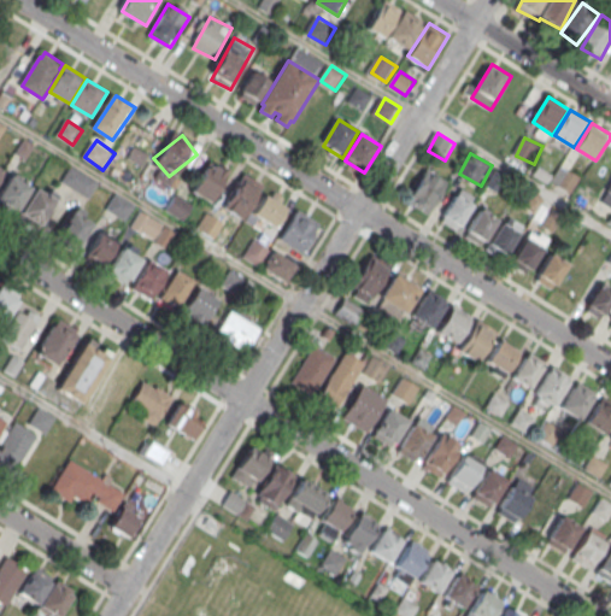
[(215,204),(231,175),(211,163),(194,192),(215,204)]
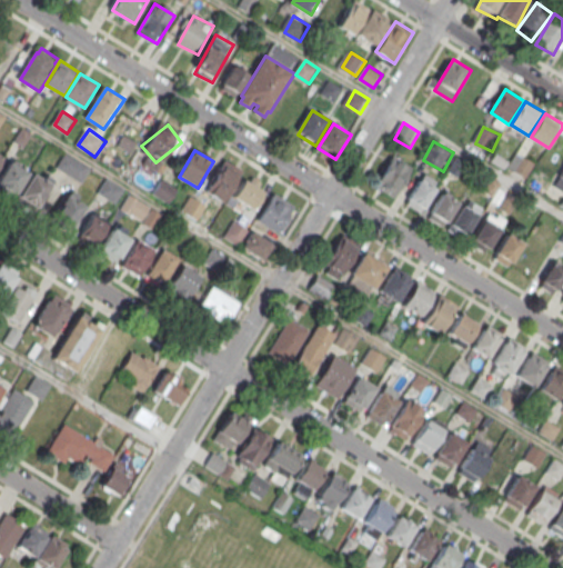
[(92,171),(69,153),(59,168),(83,185),(92,171)]
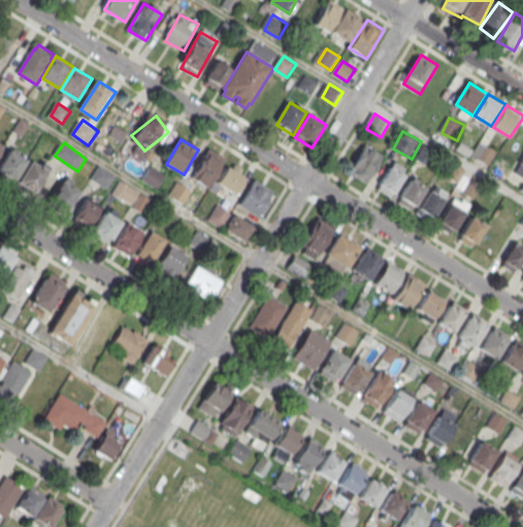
[(368,183),(386,157),(367,145),(351,172),(368,183)]
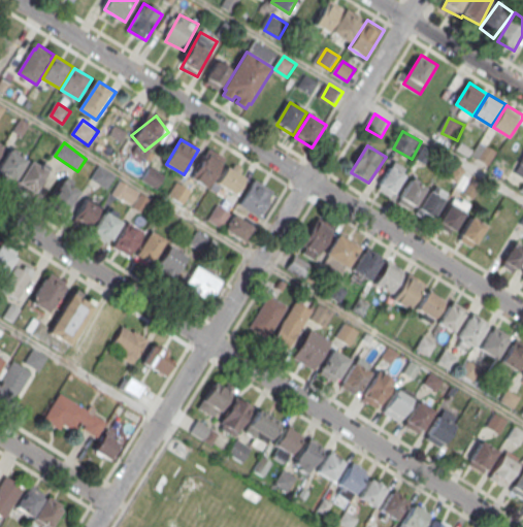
[(480,158),(491,166),(499,154),(487,145),(480,158)]
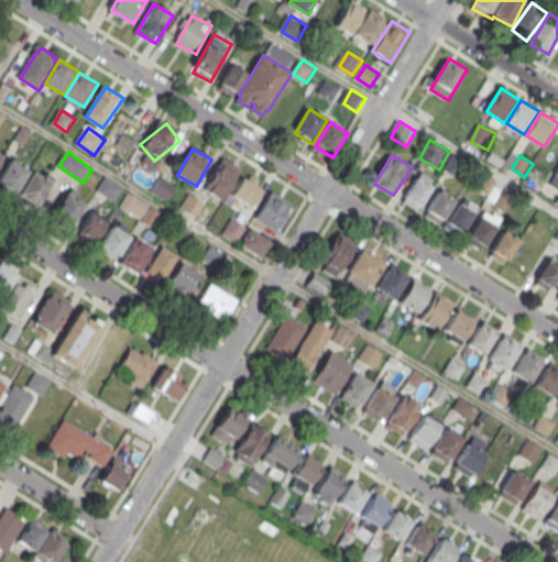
[(226,200),(243,171),(225,158),(207,189),(226,200)]
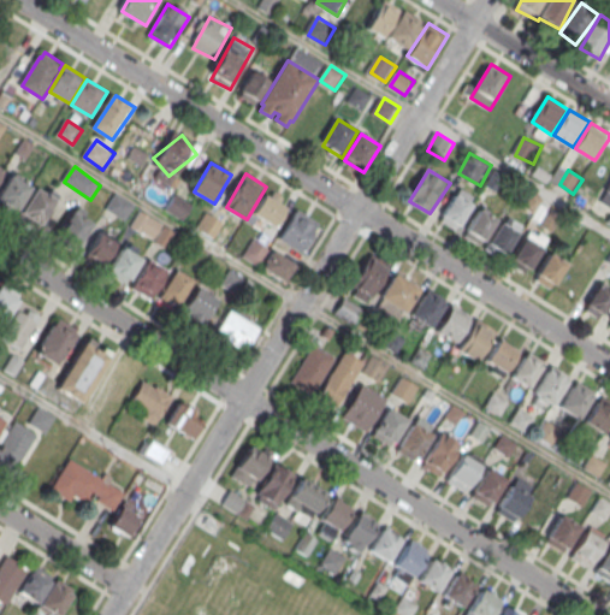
[(15,175),(0,199),(0,201),(18,213),(34,188),(15,175)]
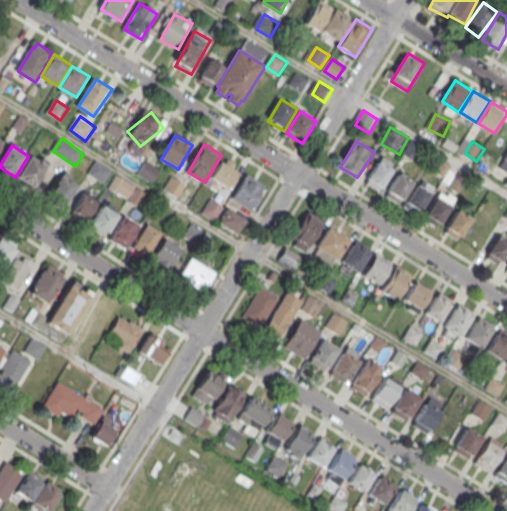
[(32,156),(19,177),(35,188),(48,166),(32,156)]
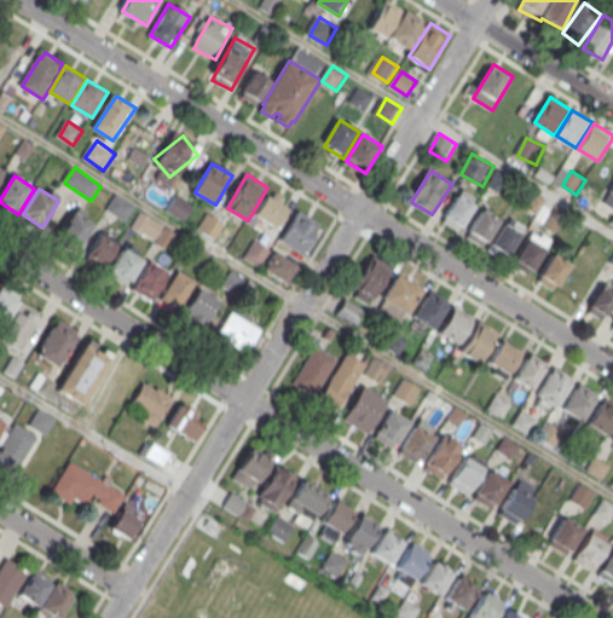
[(461,232),(483,201),(464,189),(444,221),(461,232)]
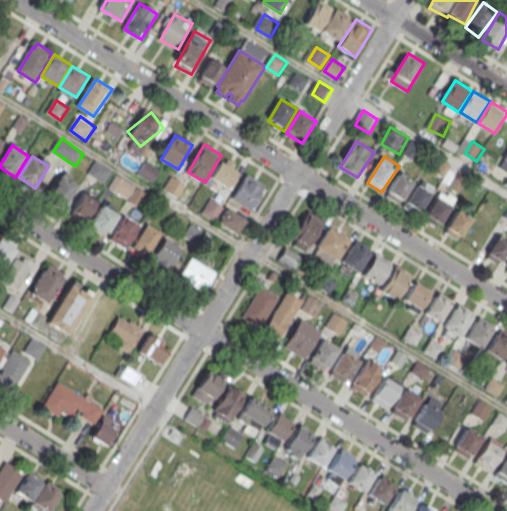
[(211,180),(230,191),(243,169),(224,158),(211,180)]
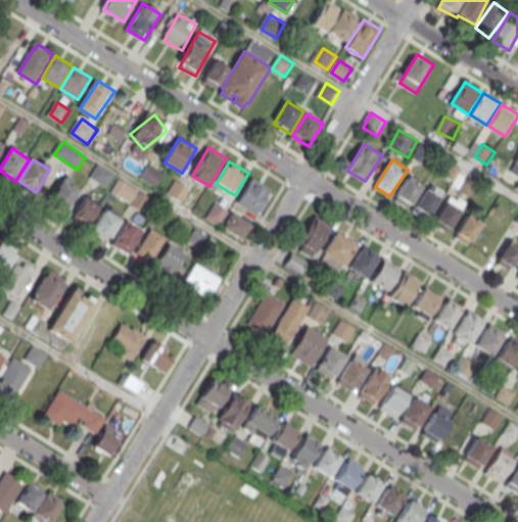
[(100,163),(92,178),(107,187),(115,174),(100,163)]
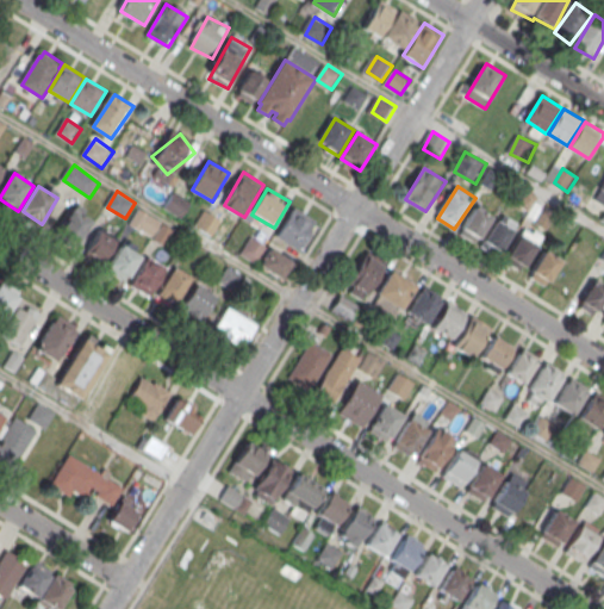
[(175,192),(166,207),(184,219),(194,203),(175,192)]
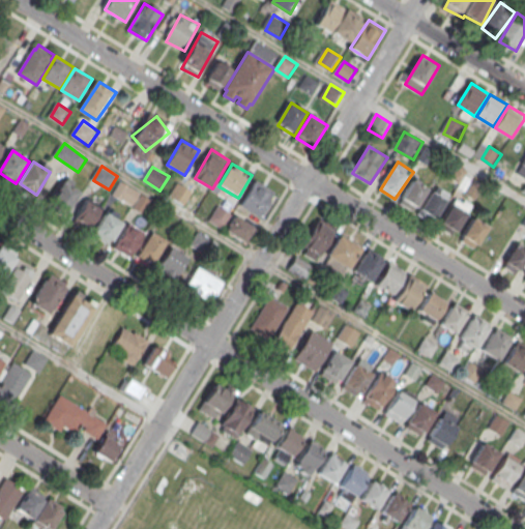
[(430,189),(413,179),(402,198),(418,208),(430,189)]
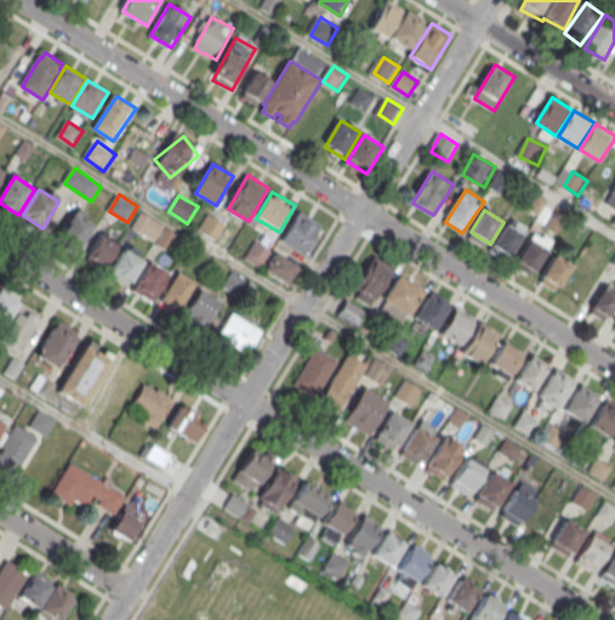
[(303,211),(284,240),(307,255),(325,225),(303,211)]
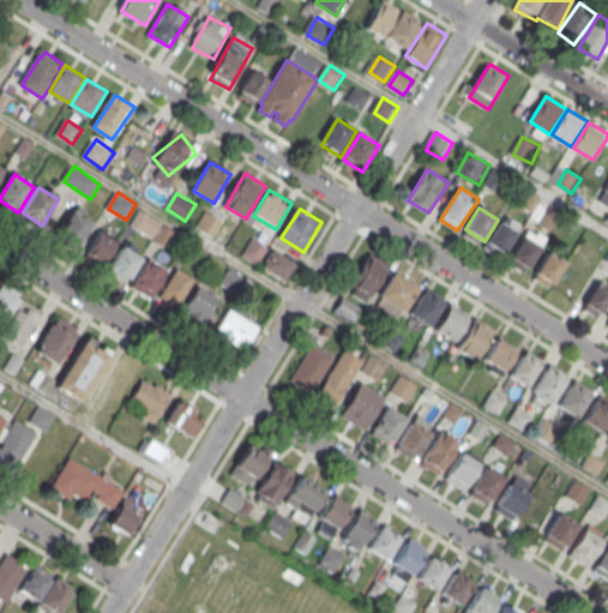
[(74,210),(59,235),(79,248),(95,222),(74,210)]
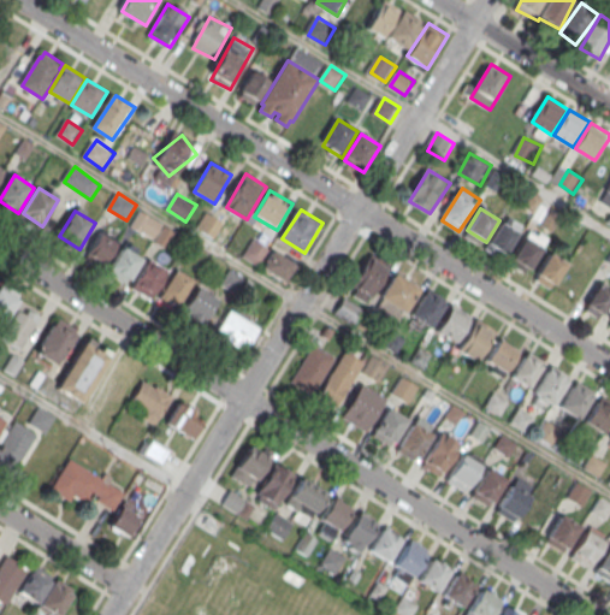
[(143,211),(134,228),(152,238),(163,222),(143,211)]
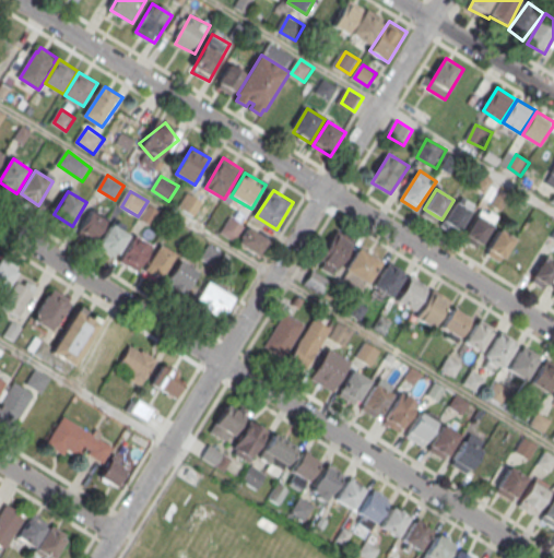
[(189,192),(180,208),(197,217),(205,203),(189,192)]
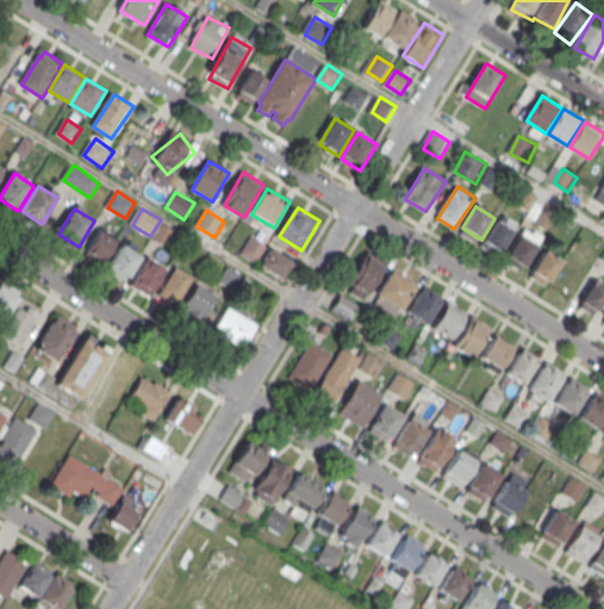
[(516,231),(497,219),(484,241),(503,253),(516,231)]
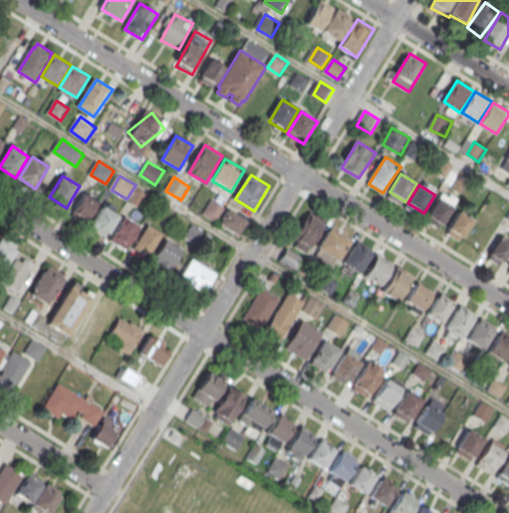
[(85,193),(71,215),(88,225),(101,203),(85,193)]
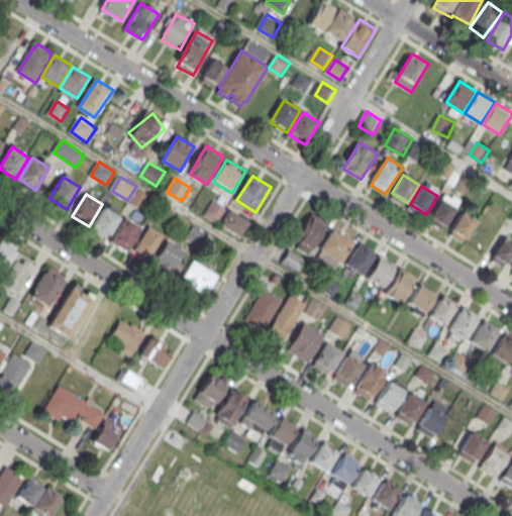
[(458,209),(441,199),(430,217),(447,227),(458,209)]
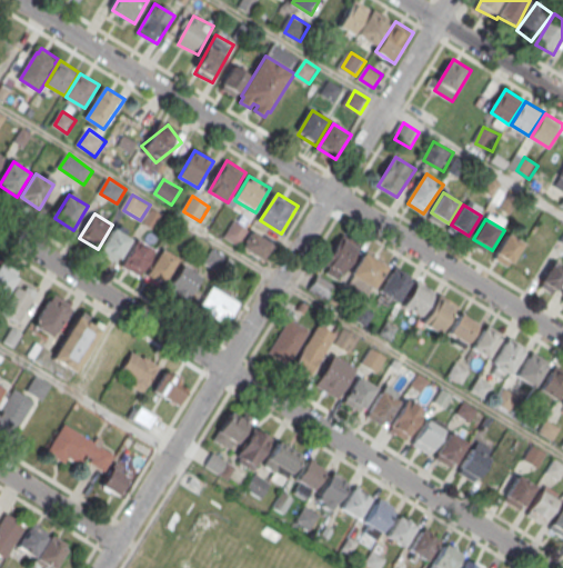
[(234,220),(225,236),(242,246),(252,230),(234,220)]
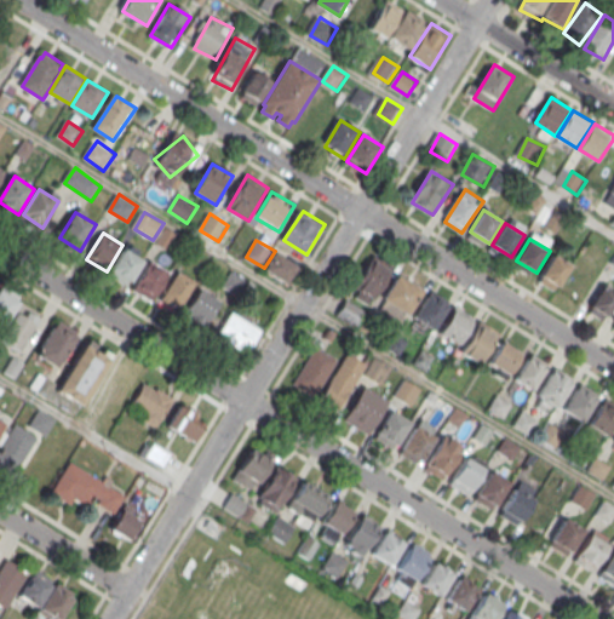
[(126,248),(110,274),(130,287),(145,261),(126,248)]
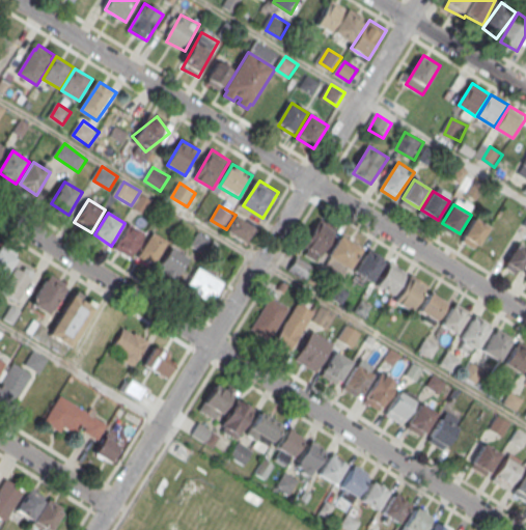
[(493,226),(475,216),(464,235),(481,245),(493,226)]
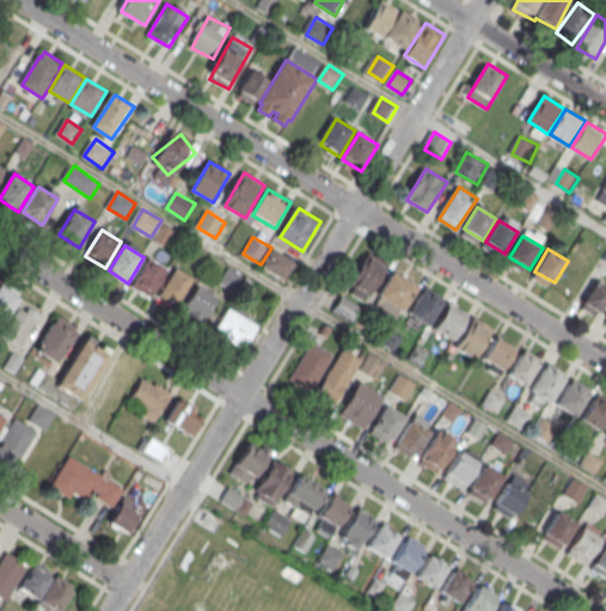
[(274,250),(263,267),(282,277),(292,261),(274,250)]
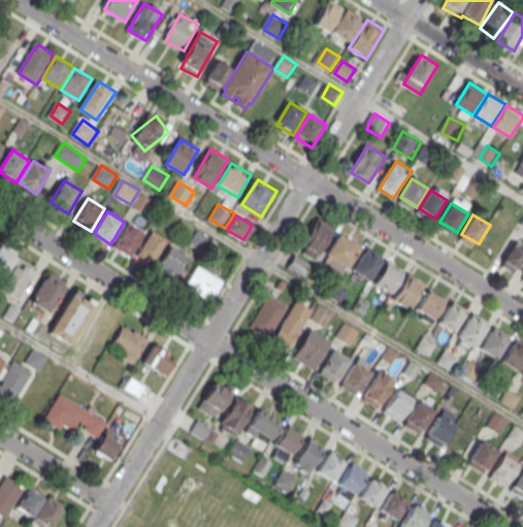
[(131,222),(116,246),(131,256),(146,232),(131,222)]
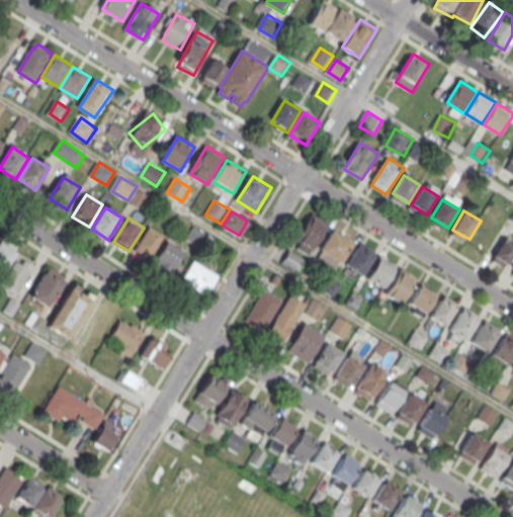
[(328,227),(313,218),(298,240),(314,249),(328,227)]
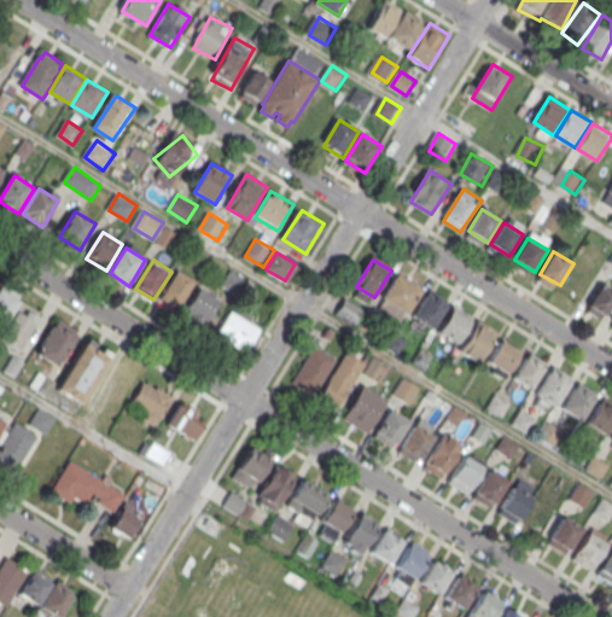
[(181,269),(163,298),(181,310),(199,281),(181,269)]
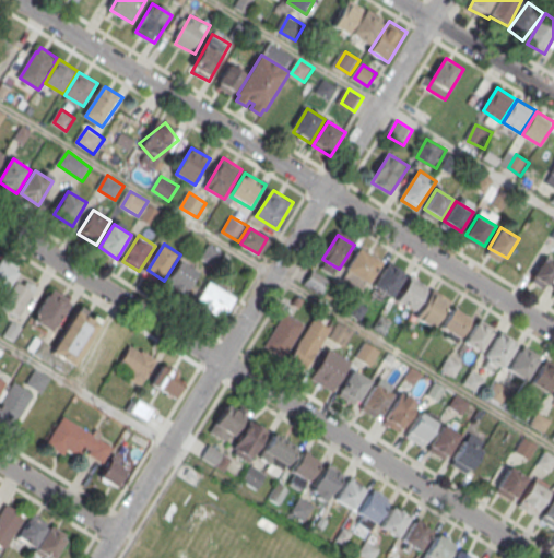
[(361,248),(384,262),(365,293),(342,279),(361,248)]
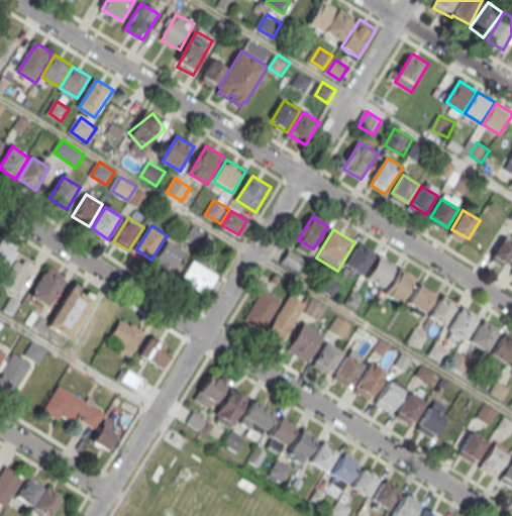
[(0,266),(8,271),(19,252),(0,239),(0,266)]
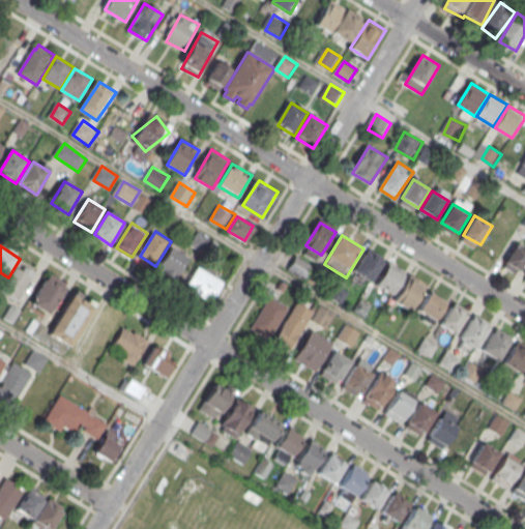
[(524,248),(515,245),(506,269),(523,274),(524,271),(524,248)]
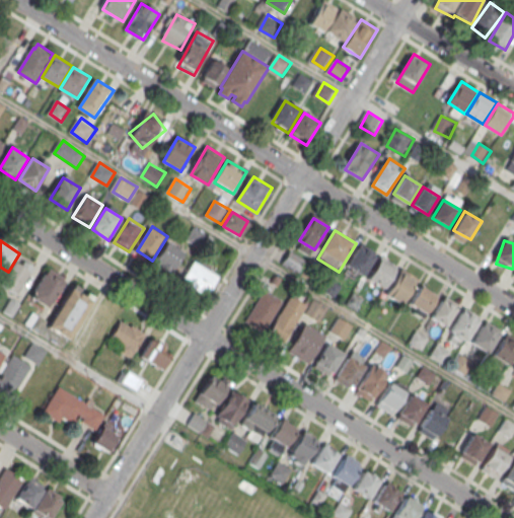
[(169,242),(155,265),(172,275),(186,252),(169,242)]
